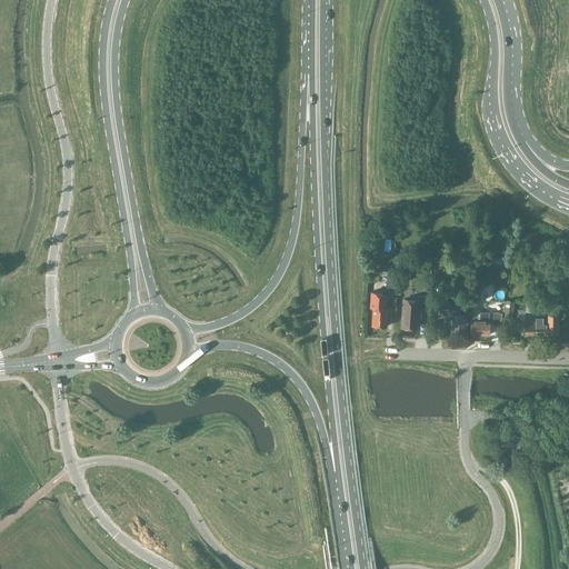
[(433,276),(449,276),(449,262),(449,259),(445,259),(445,261),(439,261),(439,258),(433,258),(433,262),(435,262),(433,276)]
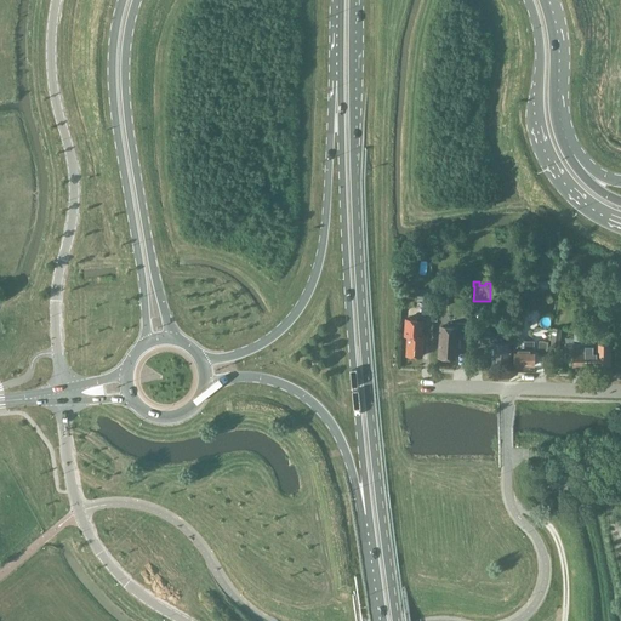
[(434,306),(446,307),(448,284),(436,284),(434,306)]
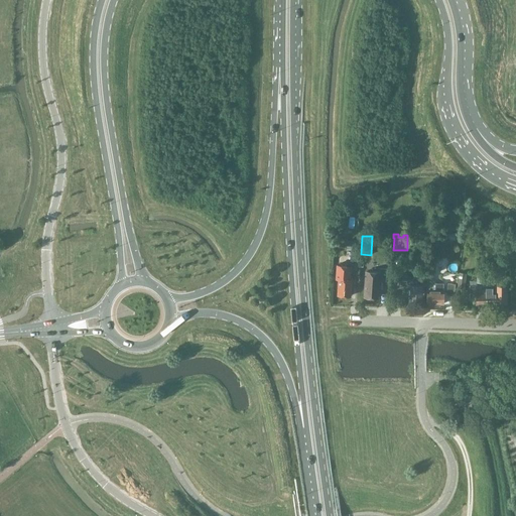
[(337,264),(336,279),(338,279),(337,295),(351,296),(352,279),(350,279),(351,275),(351,270),(357,270),(358,257),(351,256),(350,265),(337,264)]
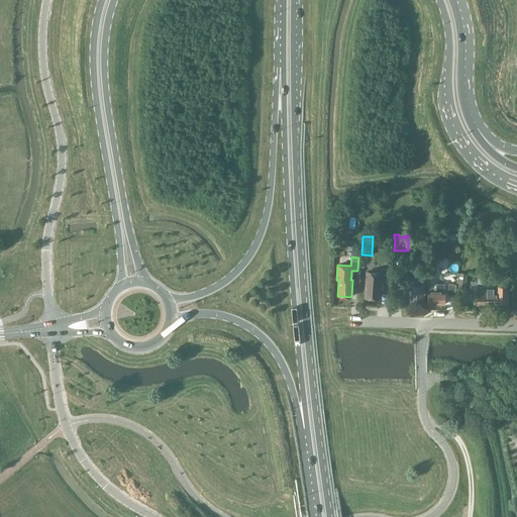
[(365,298),(379,299),(380,282),(387,282),(388,270),(380,269),(380,273),(367,272),(365,298)]
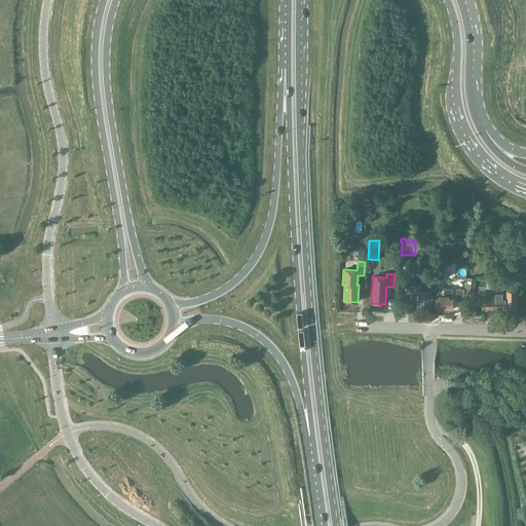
[(501,291),(486,291),(486,289),(494,289),(494,277),(486,277),(486,287),(479,287),(479,291),(479,305),(485,305),(485,309),(500,309),(500,295),(501,295),(501,291)]
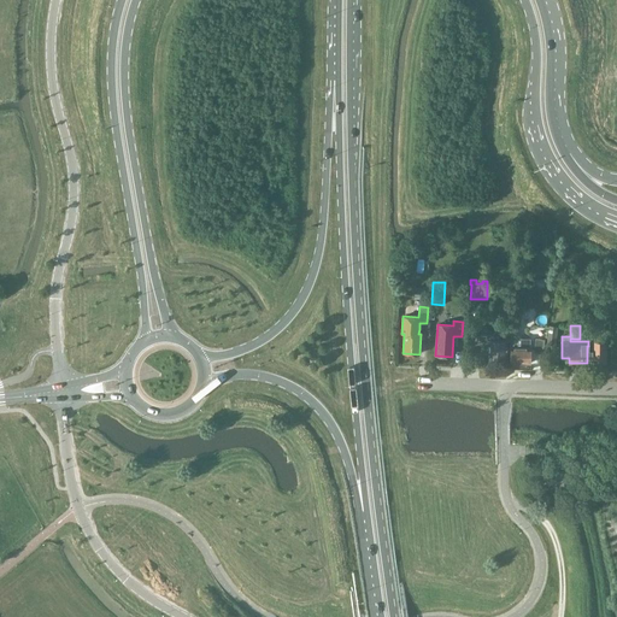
[(546,346),(556,346),(558,327),(548,327),(546,346)]
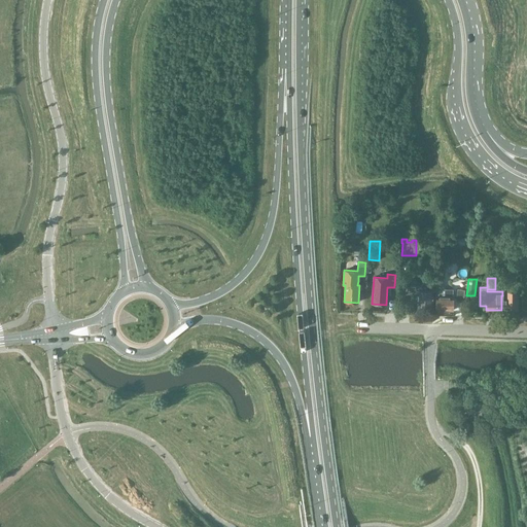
[(442,296),(442,287),(442,282),(436,282),(436,287),(435,310),(453,311),(454,296),(453,296),(453,289),(445,289),(444,296),(442,296)]
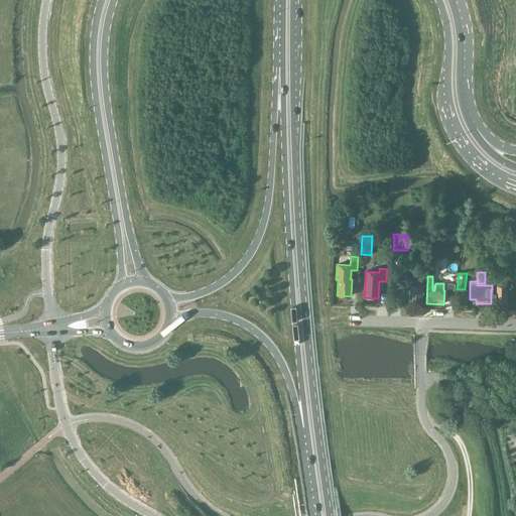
[(423,285),(413,285),(413,281),(407,280),(406,289),(409,290),(408,302),(422,303),(423,285)]
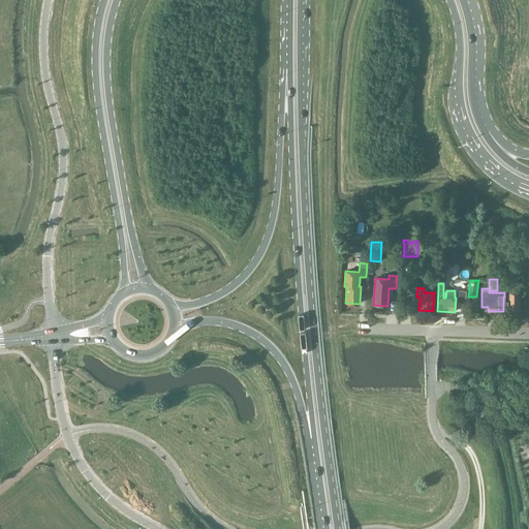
[(458,302),(465,303),(467,291),(459,290),(458,302)]
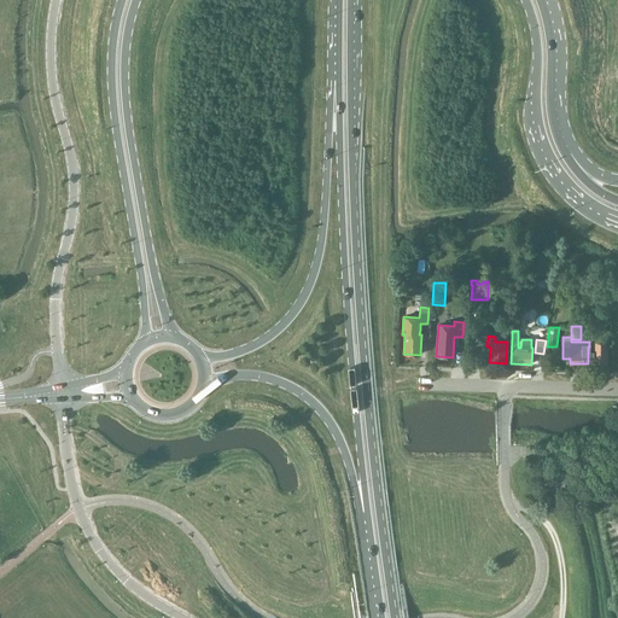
[(593,345),(589,347),(588,347),(588,363),(607,363),(607,342),(593,342),(593,345)]
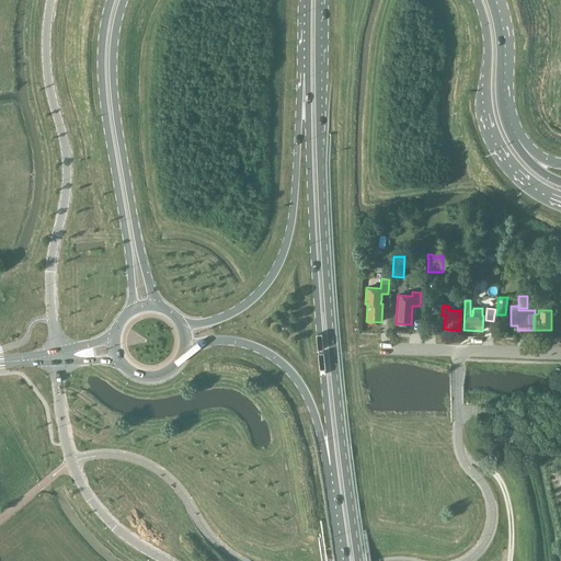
[(513,430),(502,430),(493,428),(492,441),(513,442),(513,430)]
